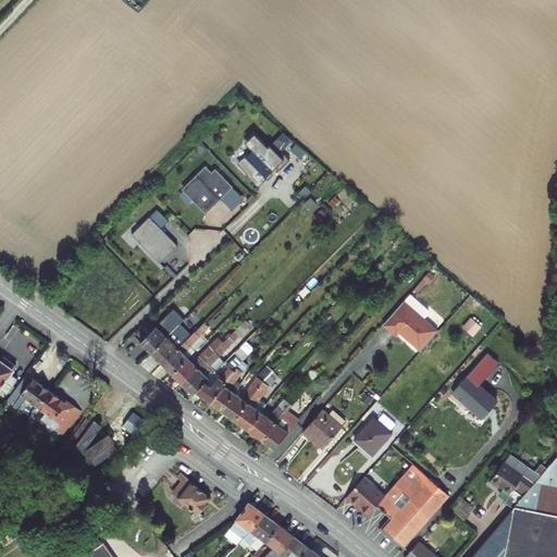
[(282,132),(272,143),(282,152),(293,140),(282,132)]
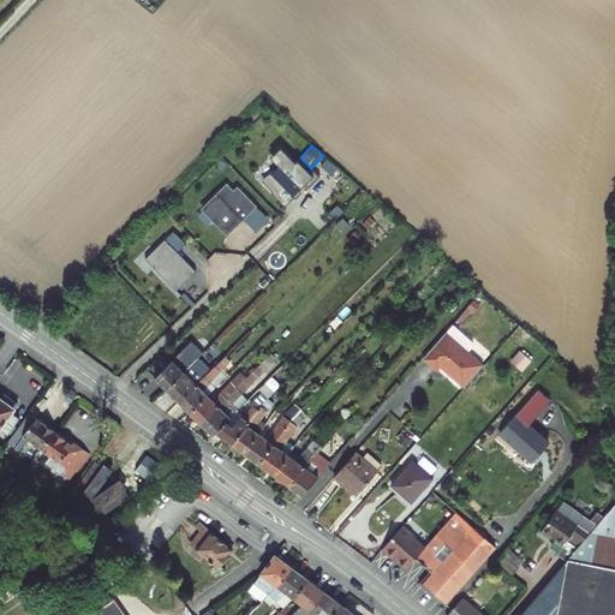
[(273,193),(284,204),(304,185),(308,190),(320,178),(310,168),(308,171),(298,161),(296,165),(281,149),(272,157),(280,166),(264,181),(274,192),(273,193)]
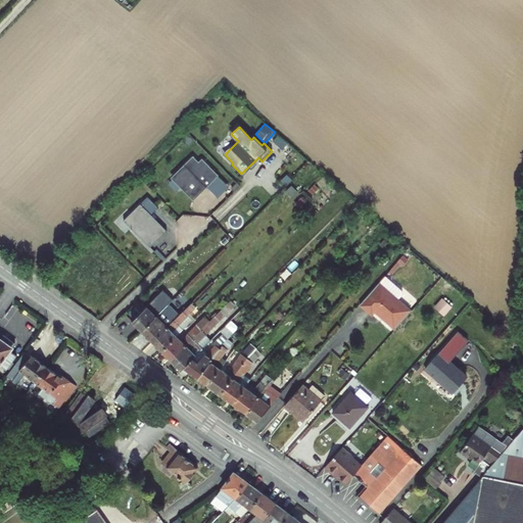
[(172,179),(193,199),(206,185),(218,196),(229,186),(201,158),(199,161),(194,156),(172,179)]
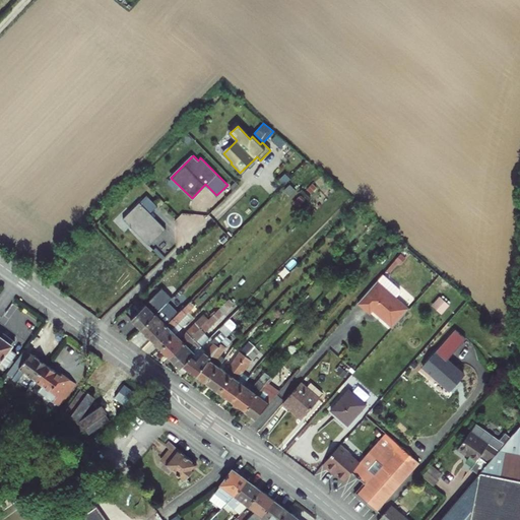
[(165,231),(148,214),(156,206),(147,196),(124,218),(149,245),(165,231)]
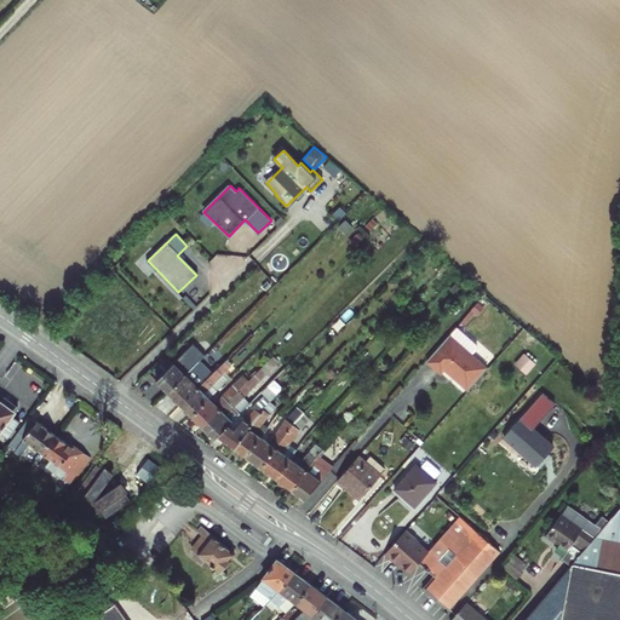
[(458,327),(449,336),(442,345),(428,361),(442,374),(446,371),(469,391),(480,379),(488,369),(472,356),(477,350),(477,345),(458,327)]
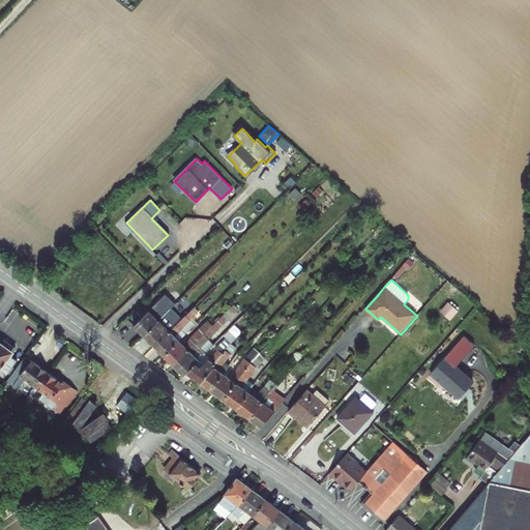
[(172,307),(187,292),(181,286),(164,303),(159,299),(134,325),(144,335),(172,307)]
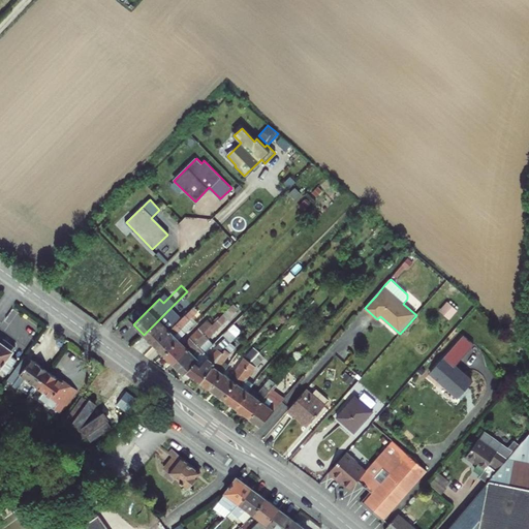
[(446,302),(440,311),(450,317),(456,307),(446,302)]
